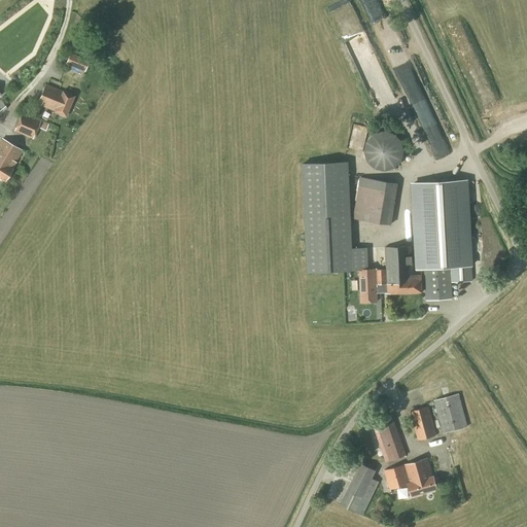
[(84,72),(90,61),(70,54),(65,65),(84,72)]
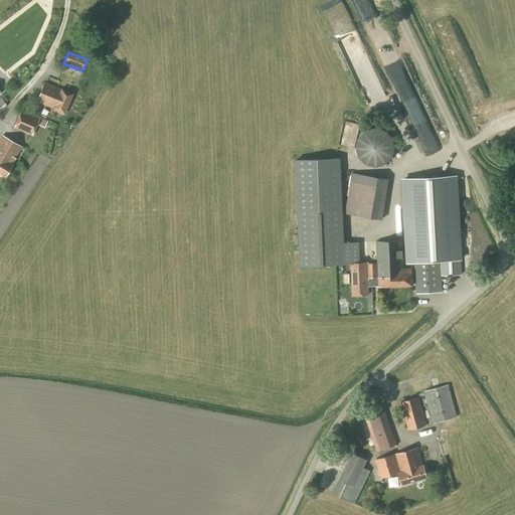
[(64,114),(72,95),(44,82),(35,103),(39,105),(39,104),(52,110),(52,109),(64,114)]
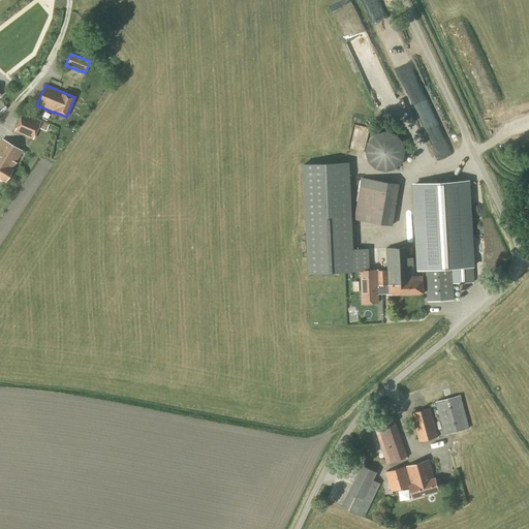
[(22,114),(13,132),(32,141),(38,128),(45,132),(49,125),(22,114)]
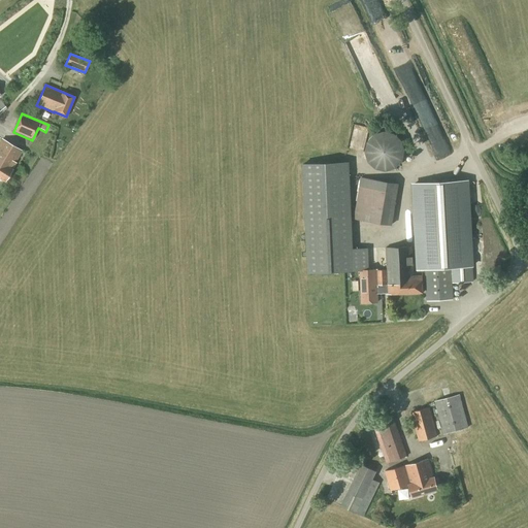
[(15,163),(22,152),(1,139),(0,141),(0,178),(4,182),(12,169),(15,163)]
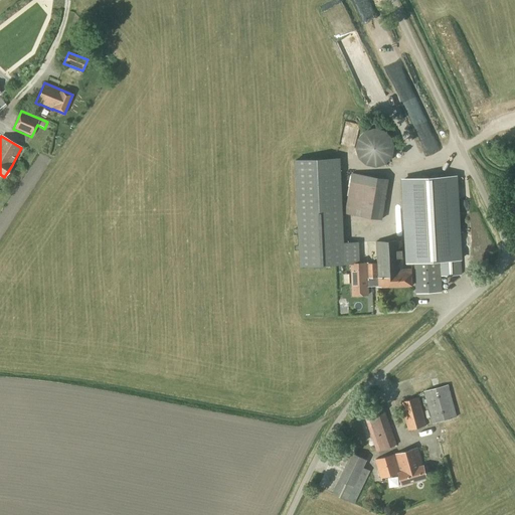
[(341,156),(296,158),(300,266),(352,264),(360,263),(360,241),(345,242),(341,156)]
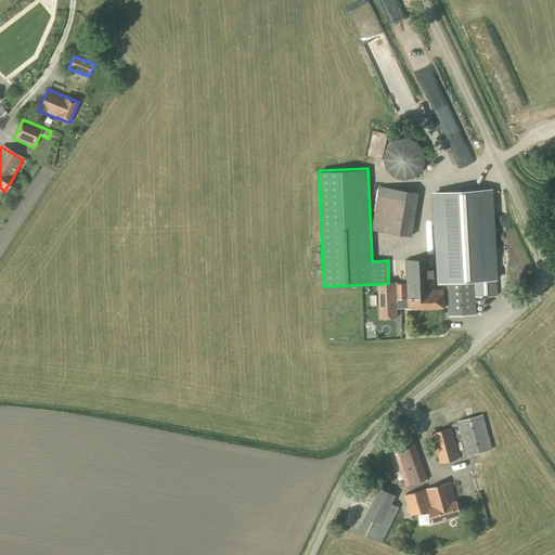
[(379,186),(377,196),(417,203),(420,193),(379,186)]
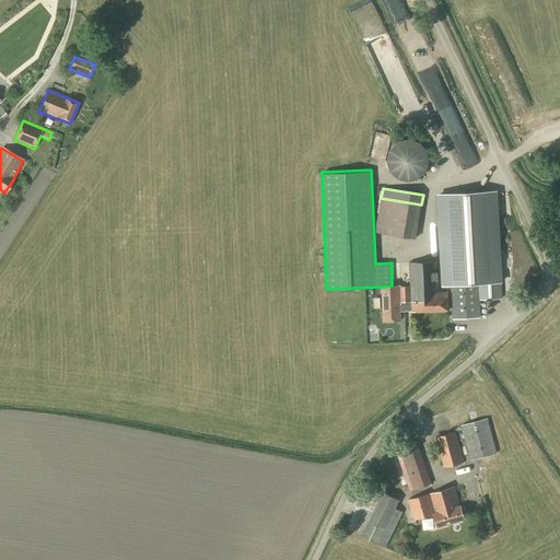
[(498,189),(438,193),(443,286),(452,286),(454,319),(480,317),(479,300),(502,299),(501,282),(503,282),(498,189)]
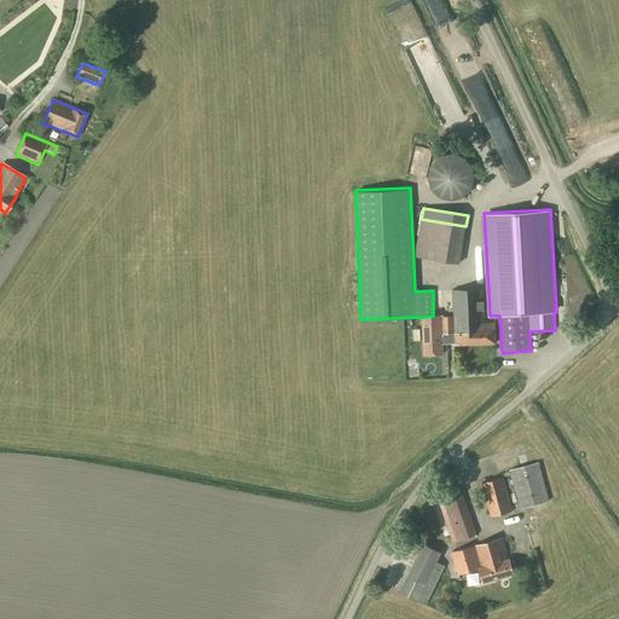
[(416,247),(415,258),(460,265),(461,254),(416,247)]
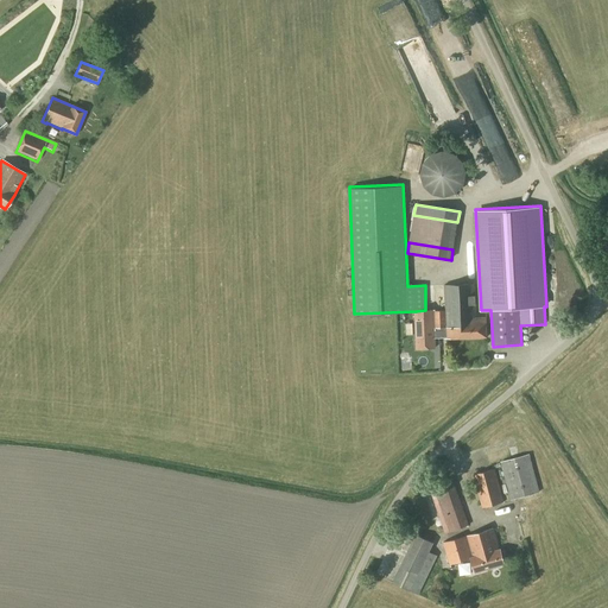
[(416,311),(417,349),(434,348),(434,339),(436,337),(445,337),(445,339),(488,337),(487,316),(476,316),(475,283),(444,284),(445,310),(425,310),(416,311)]
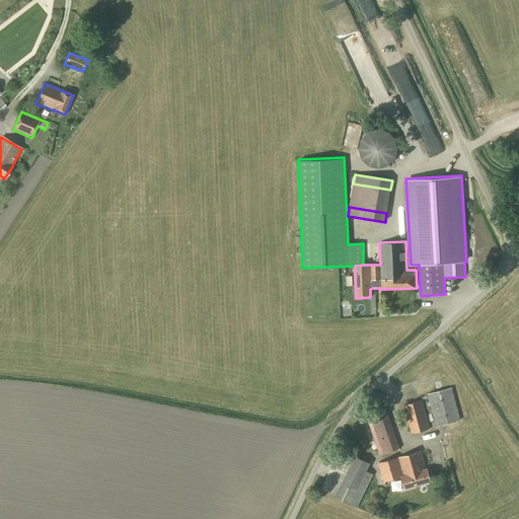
[(436,427),(460,421),(451,388),(427,394),(436,427)]
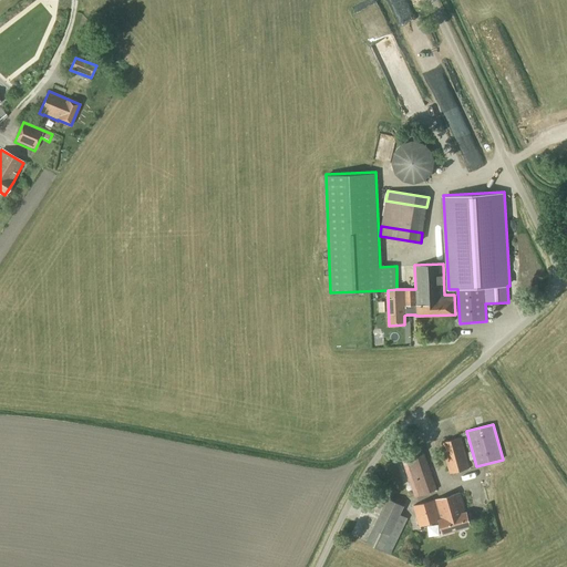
[(450,474),(470,468),(461,437),(441,443),(447,467),(450,474)]
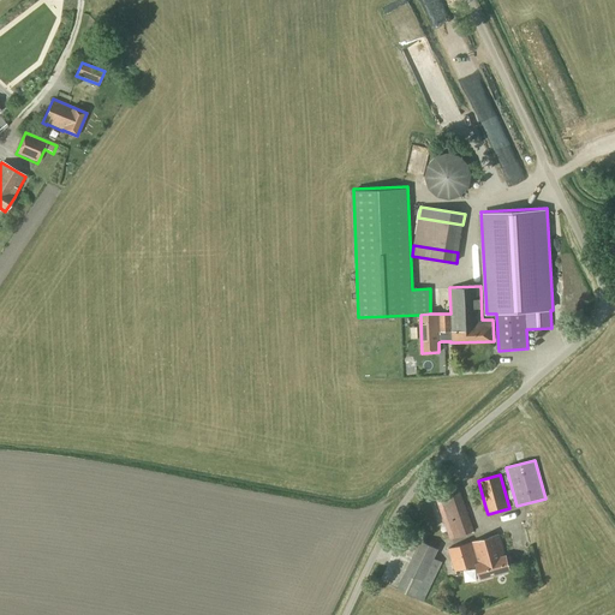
[(449,541),(475,532),(458,485),(434,493),(449,541)]
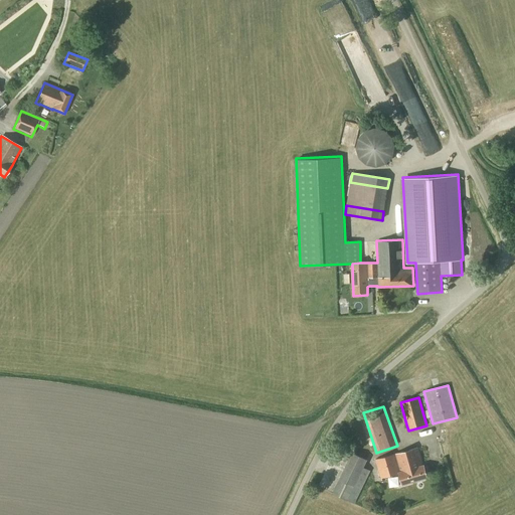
[(380,479),(398,474),(401,486),(427,478),(423,466),(422,466),(417,448),(374,460),(380,479)]
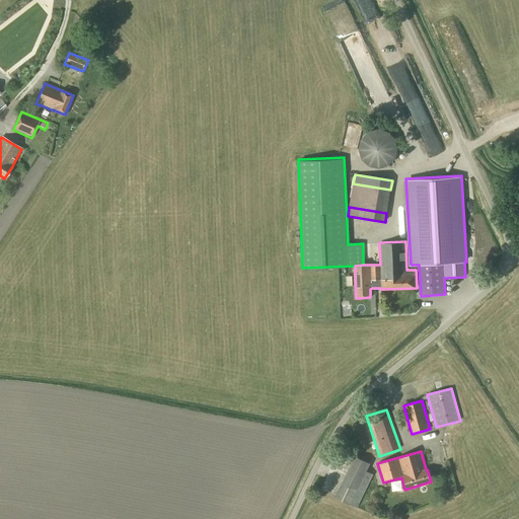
[(357,508),(373,474),(366,471),(370,463),(354,456),(335,498),(357,508)]
